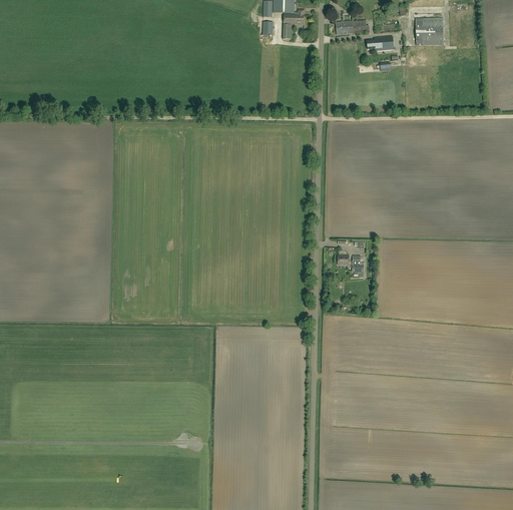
[(263,0),(263,15),(271,15),(272,0),(263,0)]
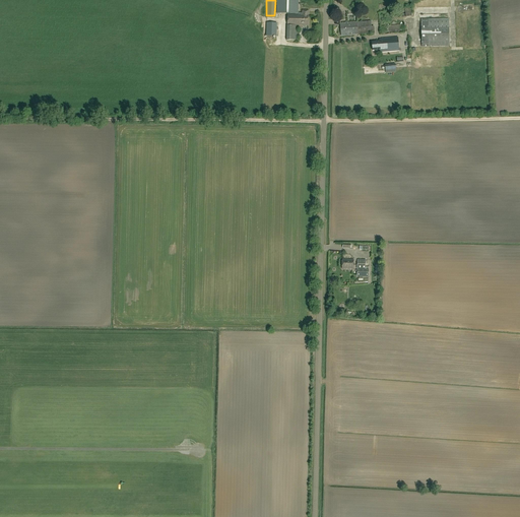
[(275,0),(275,10),(297,11),(297,0),(275,0)]
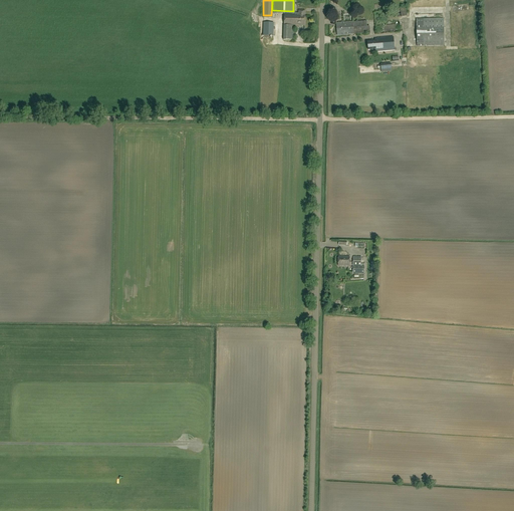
[(283,12),(283,17),(283,23),(282,23),(282,37),(293,37),(293,23),(303,23),(304,12),(303,12),(303,7),(297,7),(297,10),(296,10),(296,13),(283,12)]
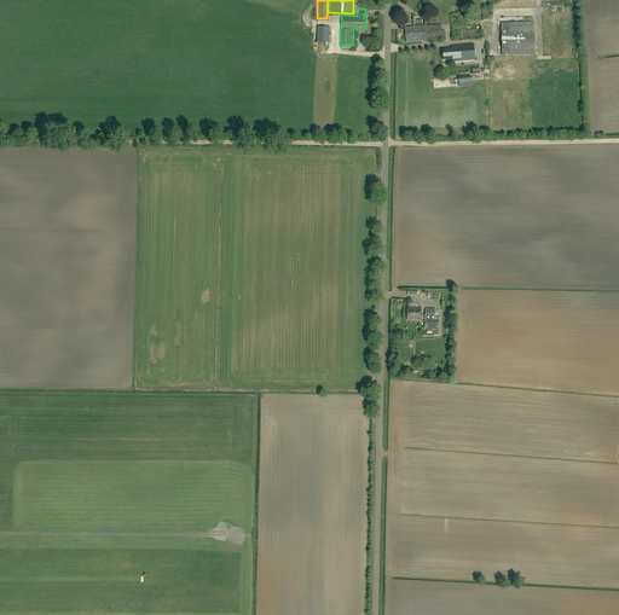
[(501,19),(502,52),(533,52),(533,19),(501,19)]
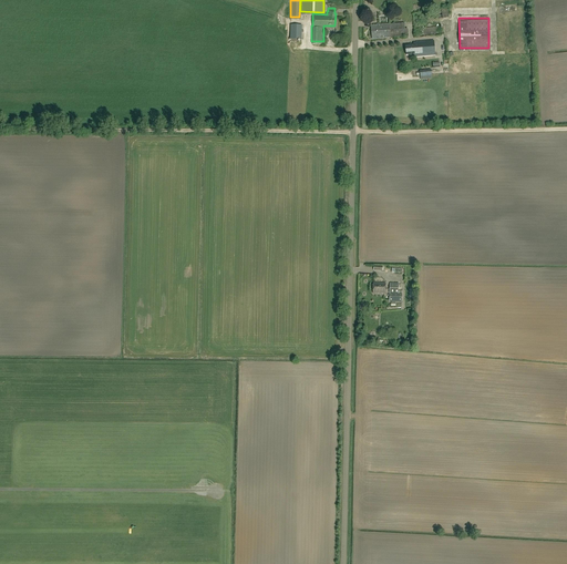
[(371,37),(404,33),(408,33),(408,27),(403,27),(403,20),(370,23),(371,37)]
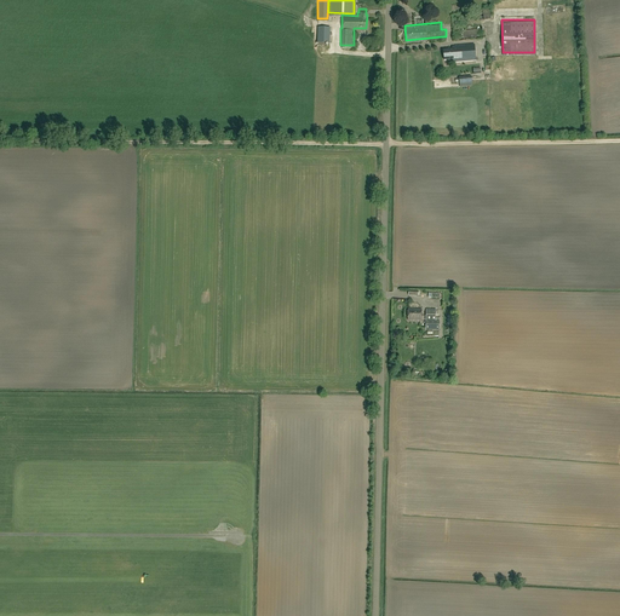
[(328,24),(316,24),(316,40),(328,40),(328,24)]
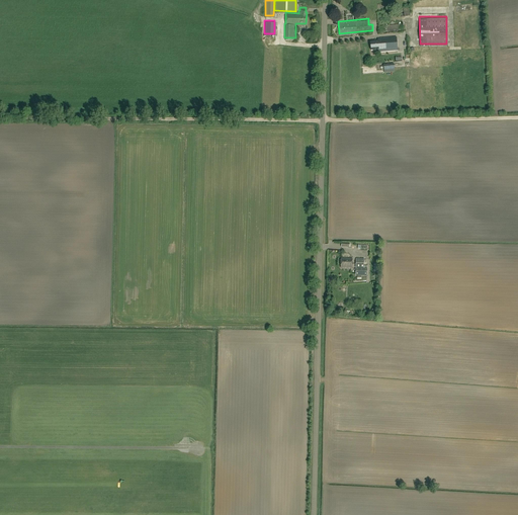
[(369,39),(370,48),(376,48),(377,50),(397,48),(396,34),(379,36),(379,37),(377,37),(377,38),(369,39)]
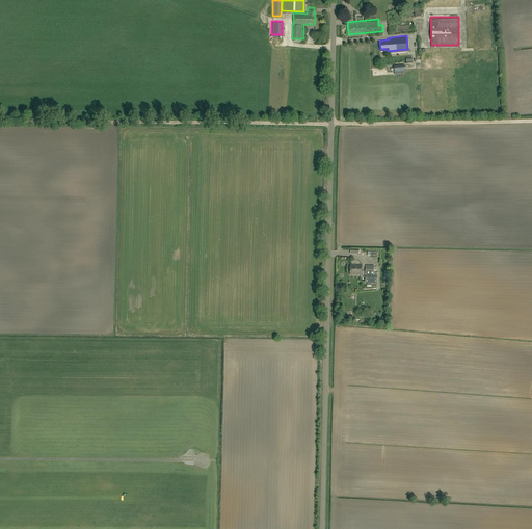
[(405,71),(404,62),(394,63),(395,72),(405,71)]
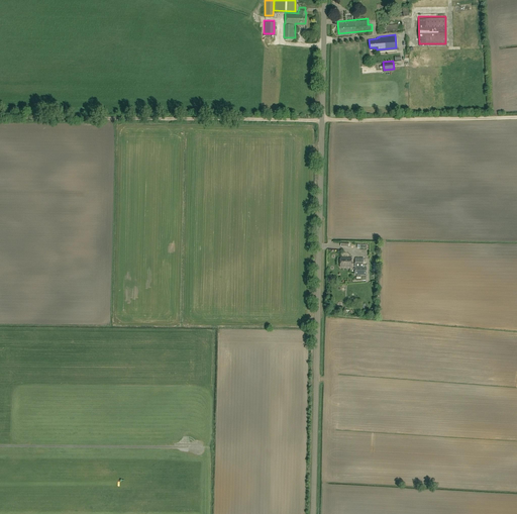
[(339,255),(339,265),(350,265),(351,255),(339,255)]
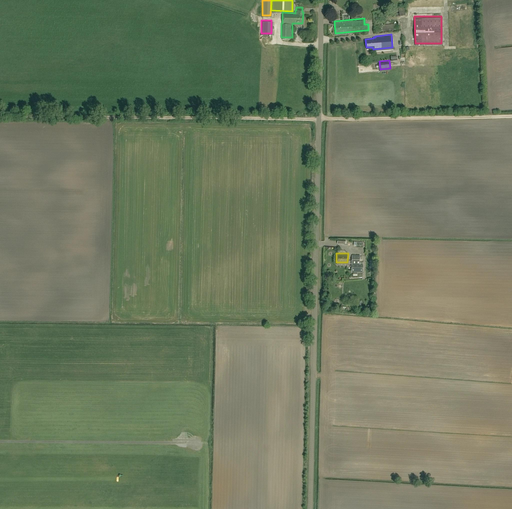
[(360,253),(352,253),(351,270),(362,270),(363,262),(359,262),(360,253)]
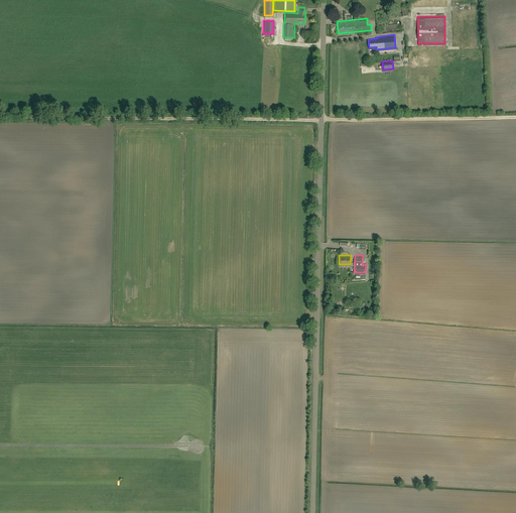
All buildings are outlined.
